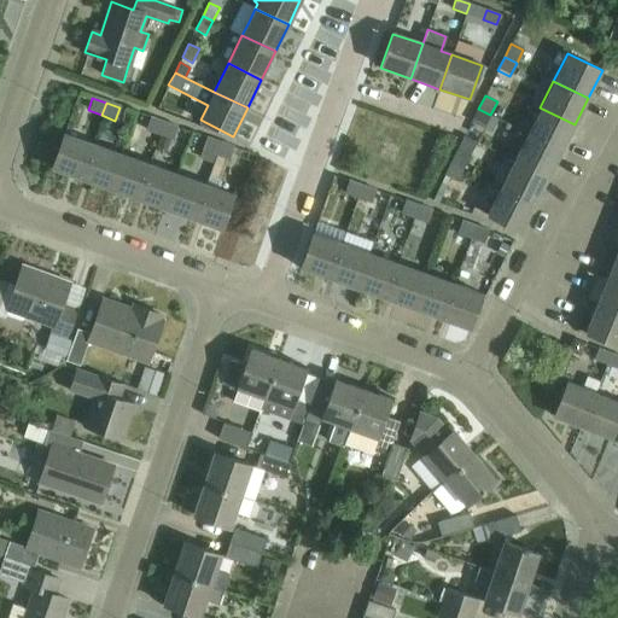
[(540,108),(526,134),(561,152),(575,124),(540,108)]
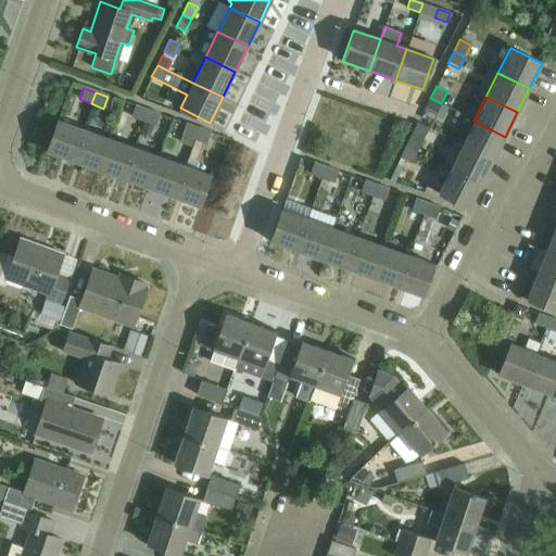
[(441,103),(430,98),(425,110),(436,114),(441,103)]
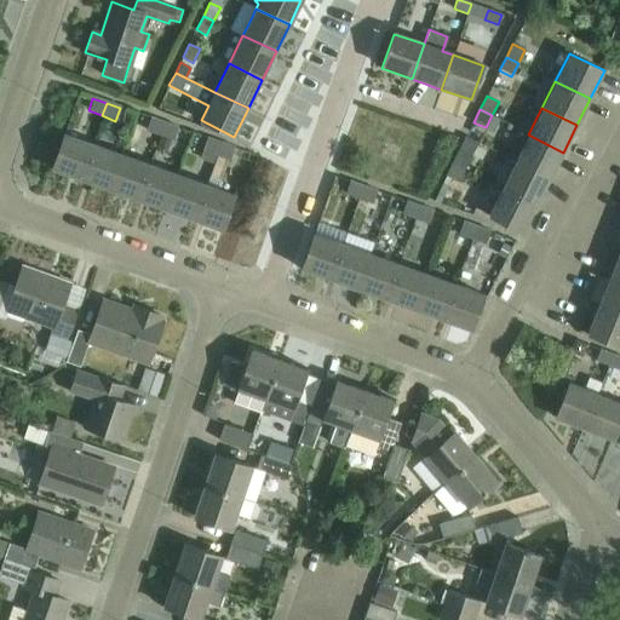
[(161,137),(166,124),(149,118),(144,131),(161,137)]
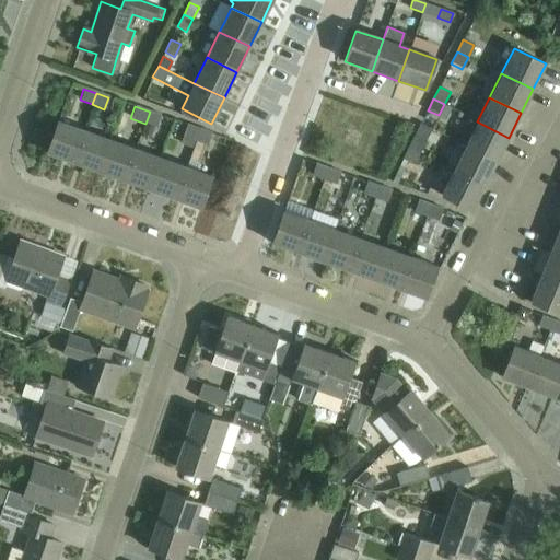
[(150,112),(146,124),(155,127),(160,115),(150,112)]
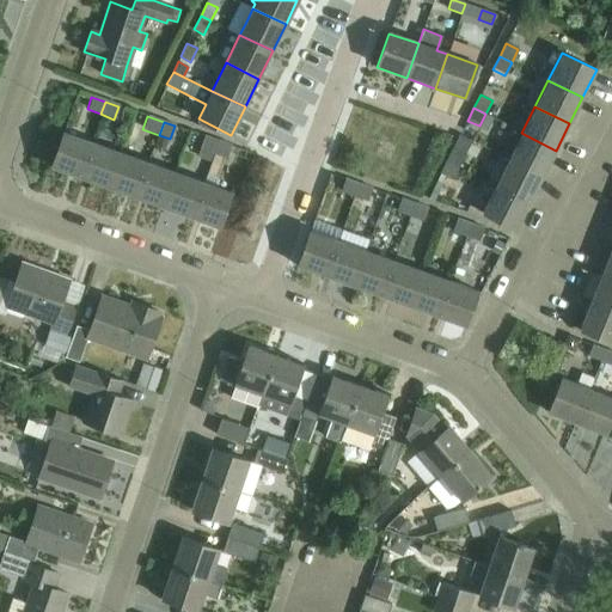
[(62,132),(50,165),(79,176),(91,142),(62,132)]
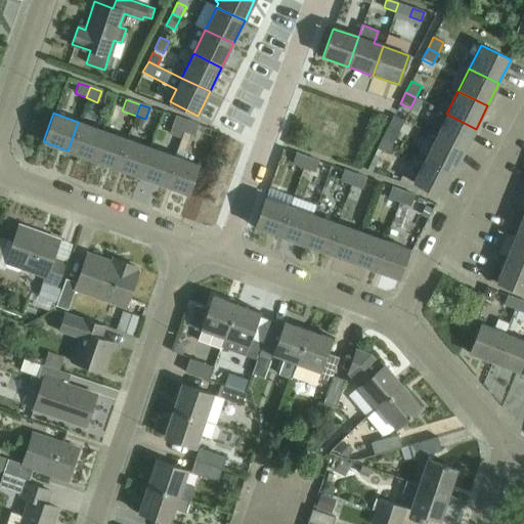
[(446,114),(435,136),(465,150),(476,129),(446,114)]
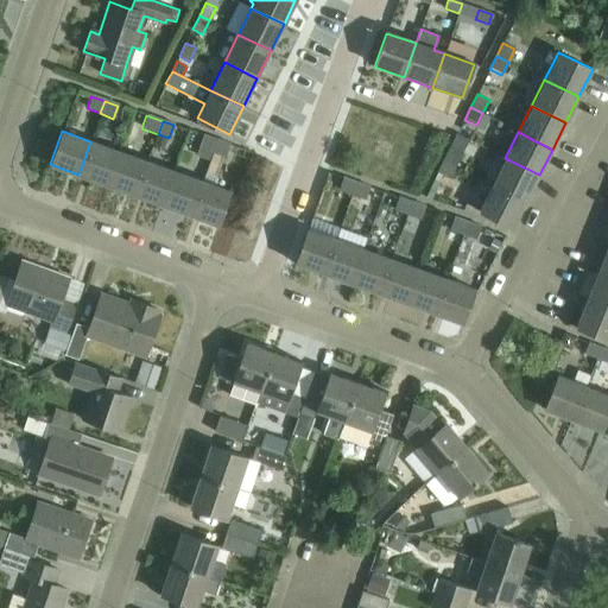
[(158,134),(154,146),(164,150),(169,138),(158,134)]
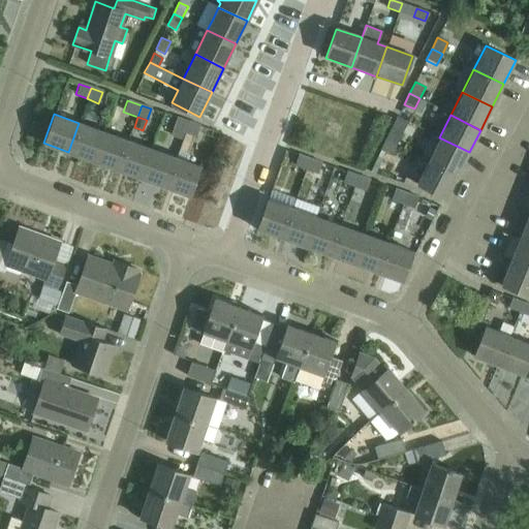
[(398,117),(386,139),(396,145),(398,146),(409,123),(398,117)]
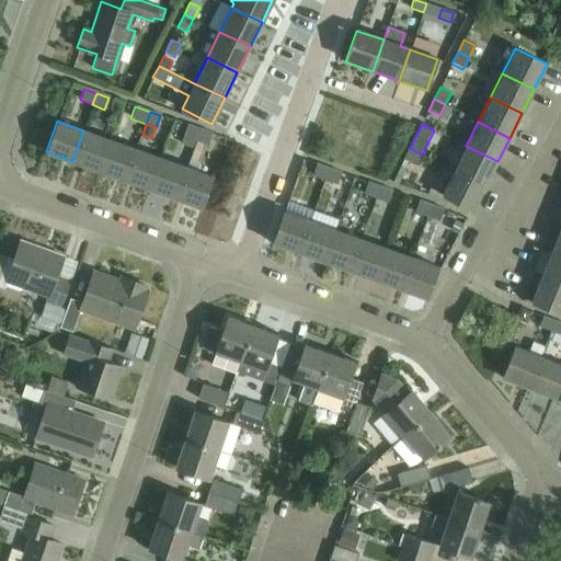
[(187,125),(181,142),(193,147),(194,141),(198,129),(187,125)]
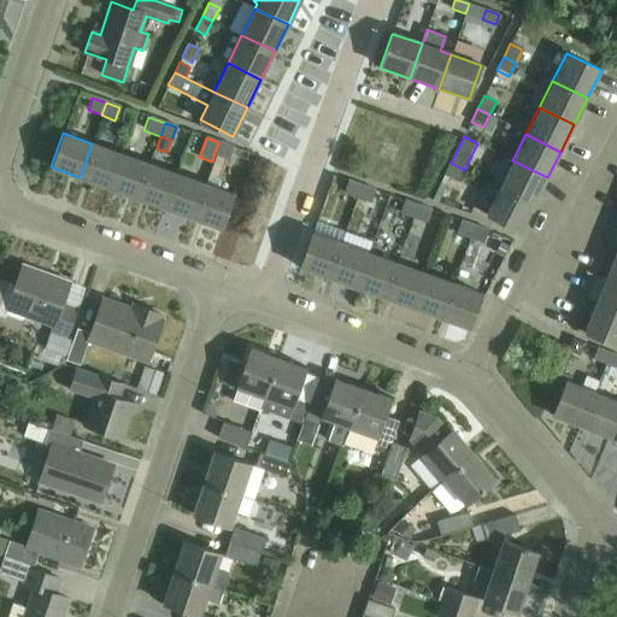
[(218,142),(213,156),(228,160),(231,147),(218,142)]
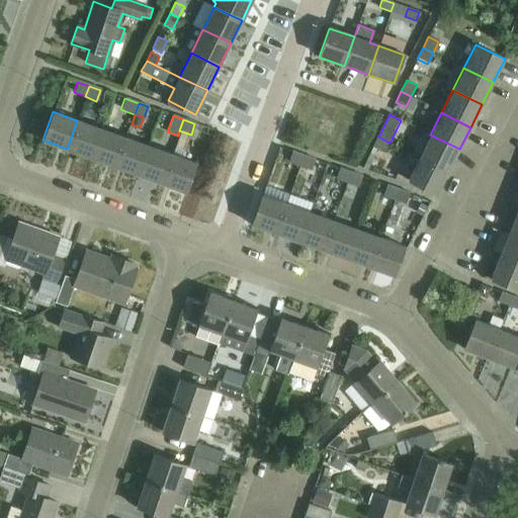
[(77,120),(67,149),(90,158),(101,128),(77,120)]
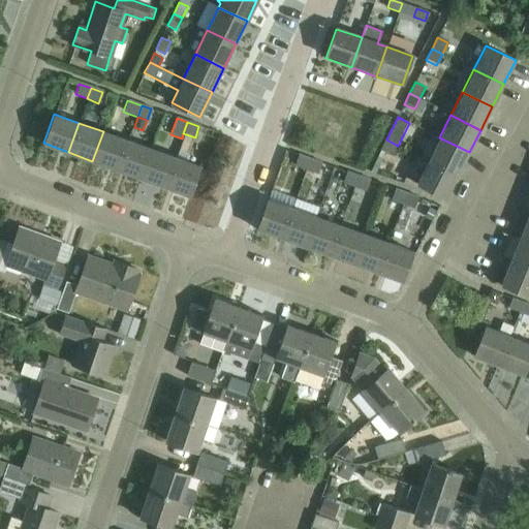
[(103,131),(92,161),(117,169),(127,141),(103,131)]
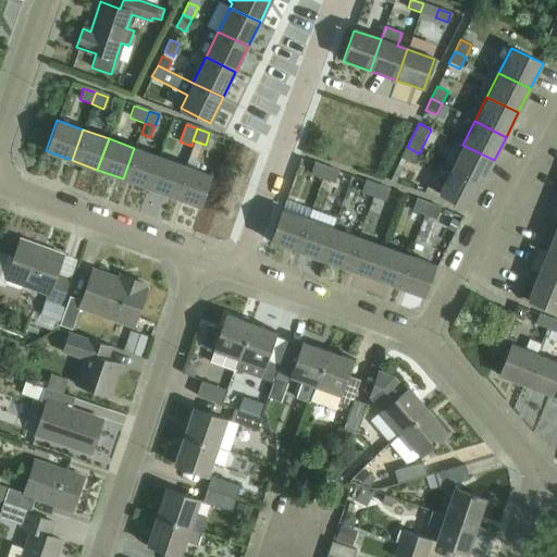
[(462,145),(450,169),(481,185),(494,160),(462,145)]
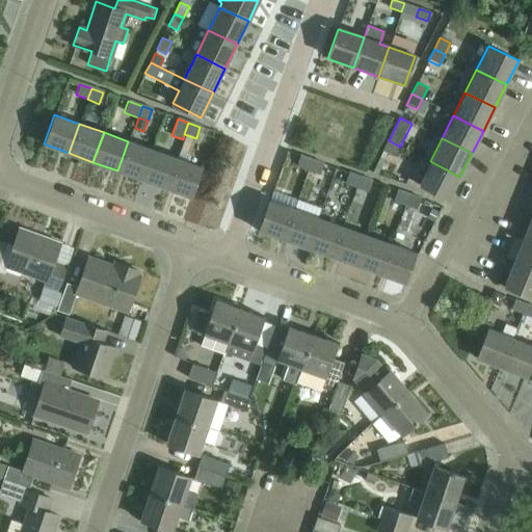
[(398,145),(389,140),(382,152),(393,157),(398,145)]
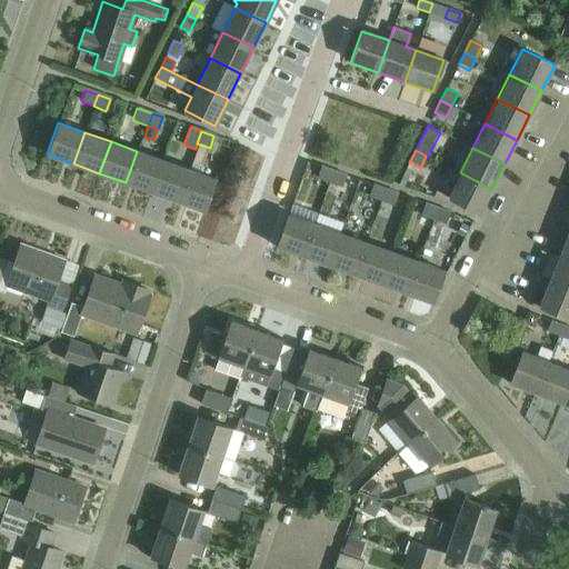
[(137,151),(126,182),(151,192),(162,160),(137,151)]
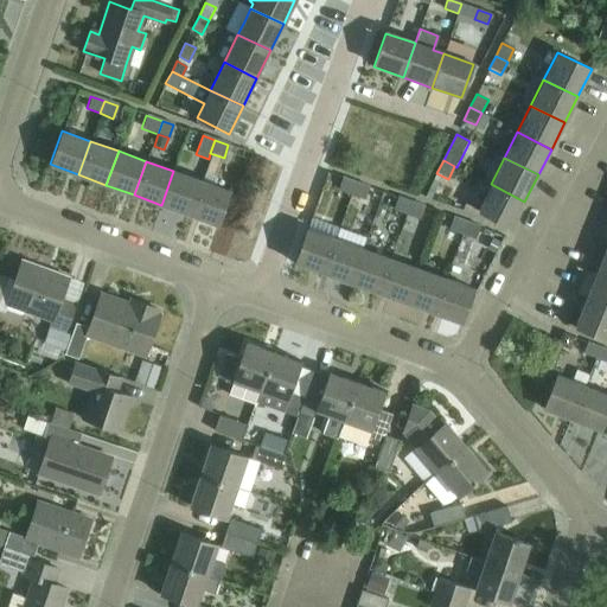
[(173,171),(161,205),(189,215),(202,180),(173,171)]
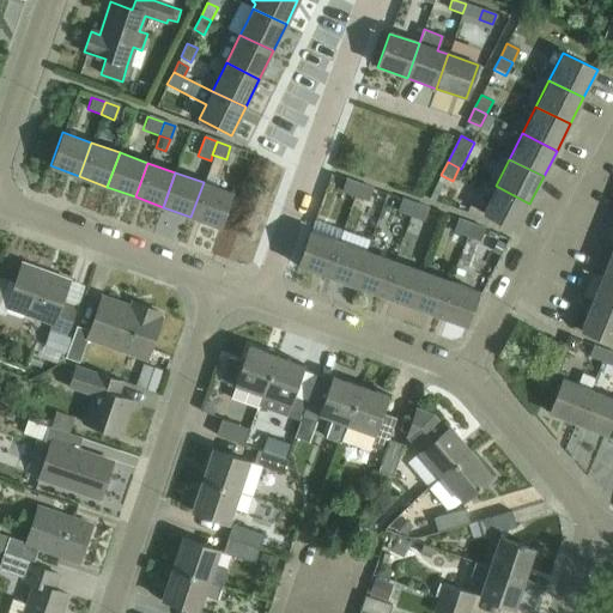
[(353,196),(358,183),(345,178),(340,192),(353,196)]
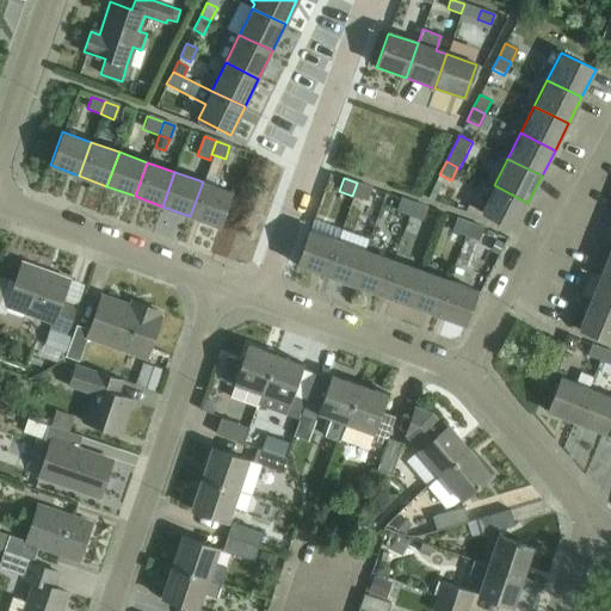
[(203,181),(190,216),(220,227),(232,192),(203,181)]
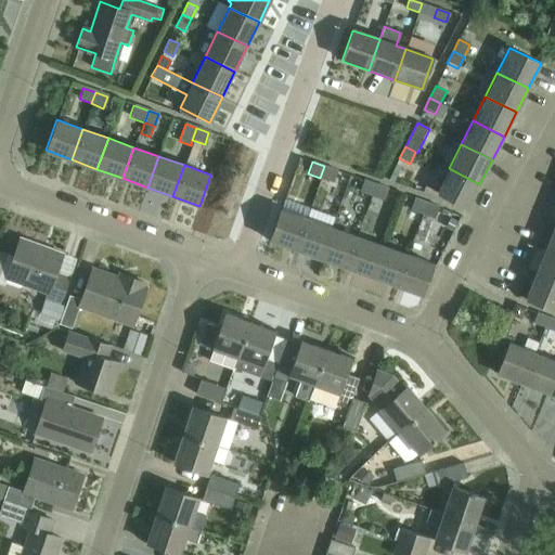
[(337,170),(324,166),(320,178),(333,182),(337,170)]
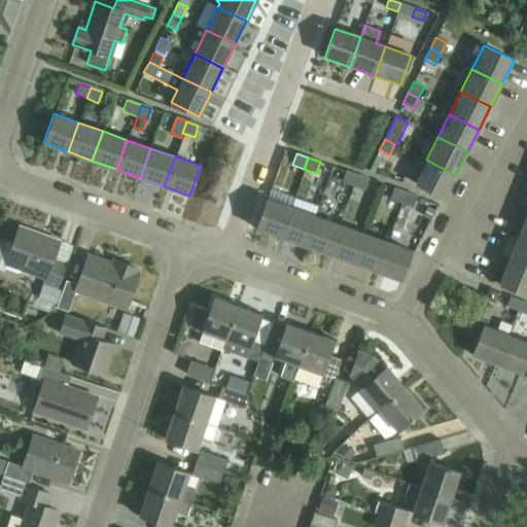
[(454,174),(426,160),(414,183),(443,198),(454,174)]
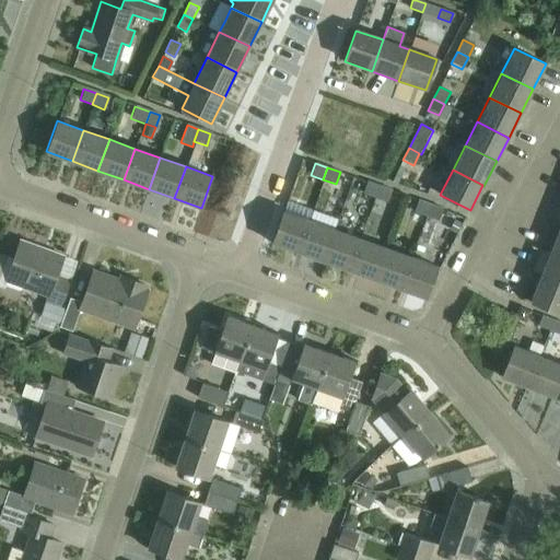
[(374,198),(378,186),(366,182),(362,194),(374,198)]
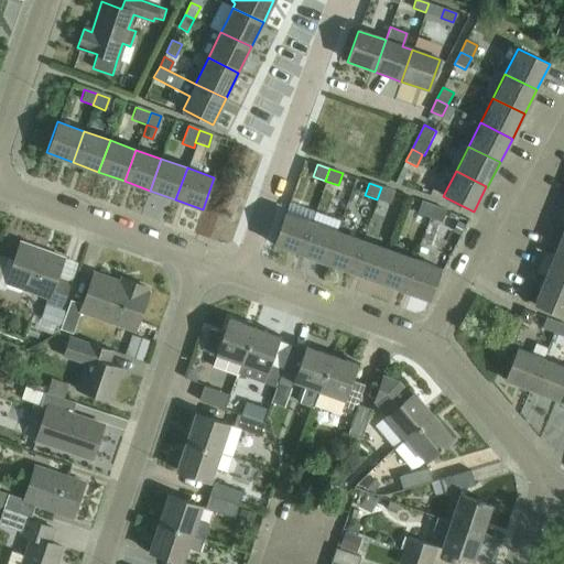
[(381,187),(377,199),(390,204),(394,192),(381,187)]
